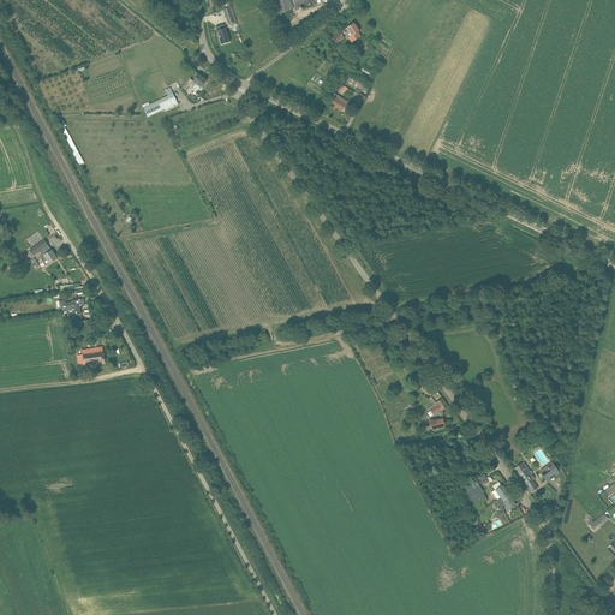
[(272,0),(278,15),(293,9),(290,0),(272,0)]
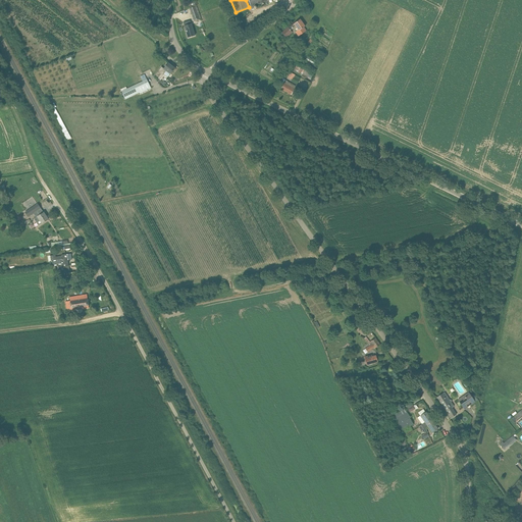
[(190,8),(194,20),(201,17),(197,6),(190,8)]
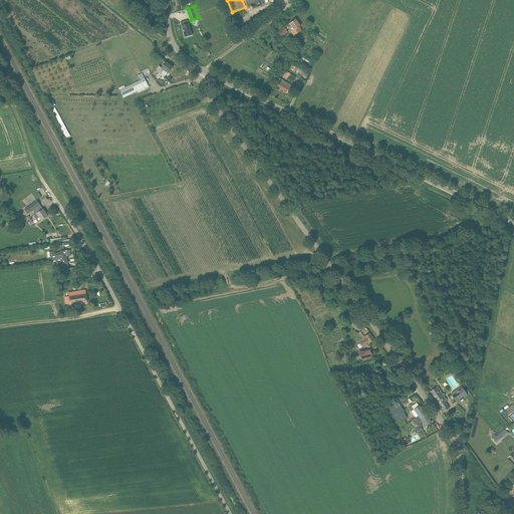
[(291,31),(294,35),(301,30),(299,27),(300,26),(295,19),(287,25),(288,28),(291,26),(294,29),(291,31)]
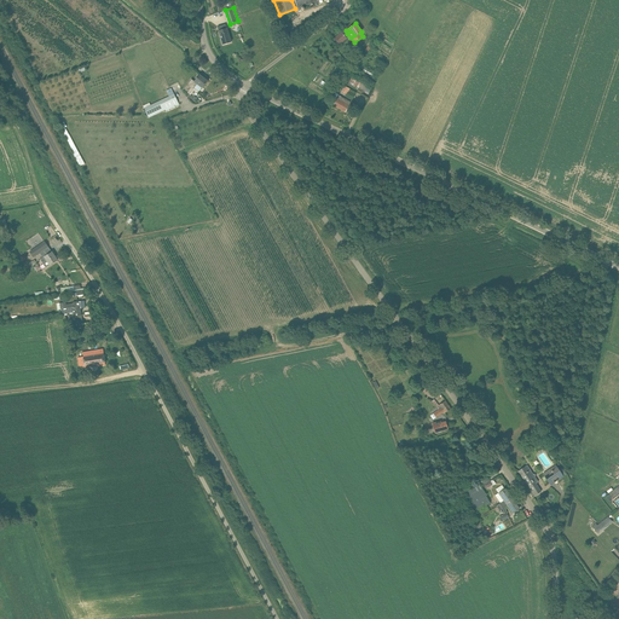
[(219,30),(221,40),(230,38),(226,29),(225,24),(221,25),(223,30),(219,30)]
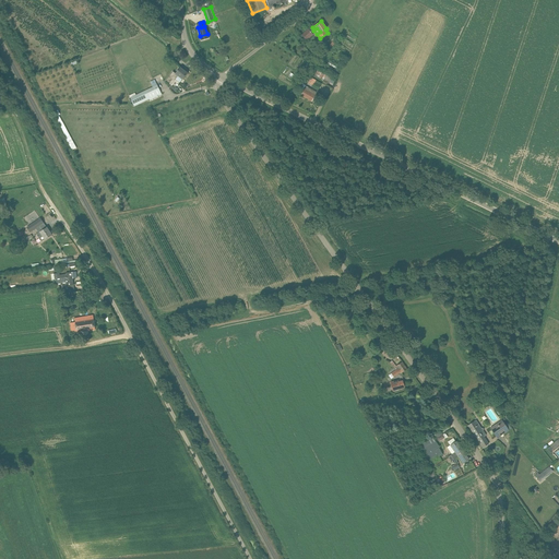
[(302,35),(306,39),(307,40),(313,34),(312,33),(309,30),(302,35)]
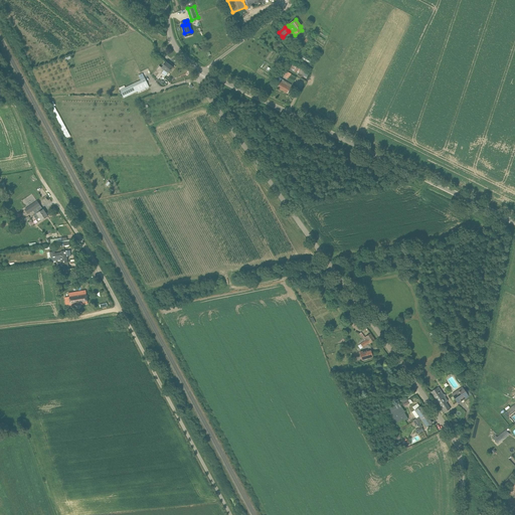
[(309,35),(305,40),(309,44),(313,38),(309,35)]
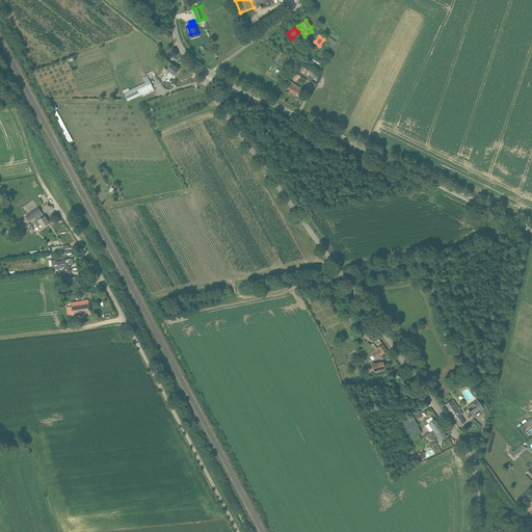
[(158,76),(163,80),(169,72),(174,75),(179,70),(171,64),(167,70),(164,68),(158,76)]
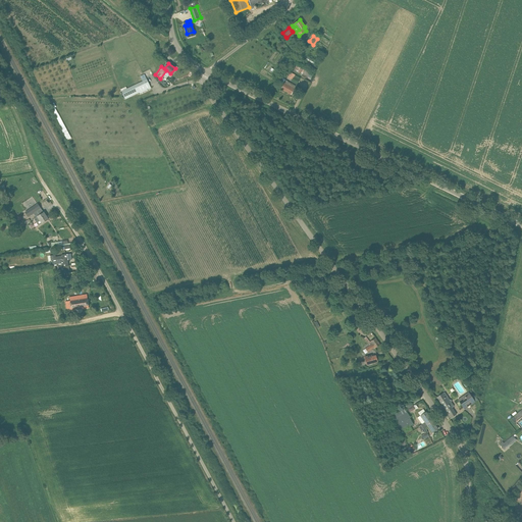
[(294,63),(291,68),(300,73),(303,68),(294,63)]
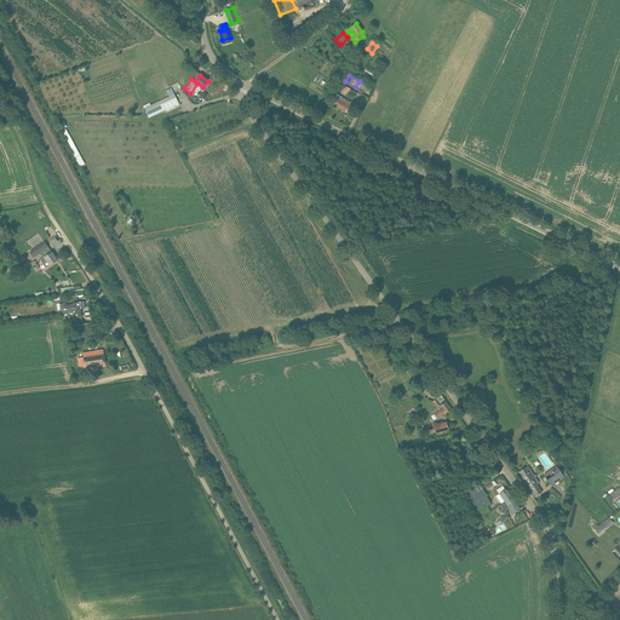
[(337,80),(329,92),(334,96),(337,91),(336,91),(340,82),(337,80)]
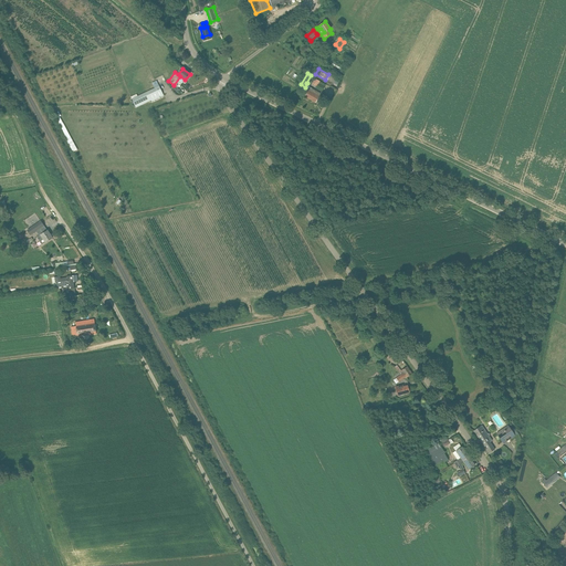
[(328,75),(325,81),(327,82),(333,85),(334,82),(336,79),(328,75)]
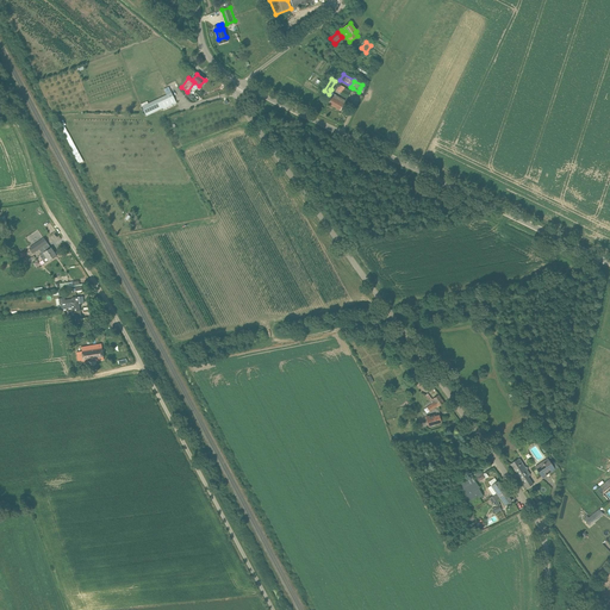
[(341,93),(340,94),(347,99),(352,91),(344,87),(343,89),(341,93)]
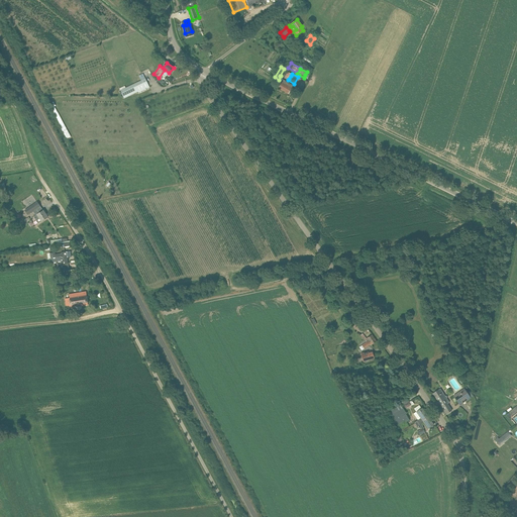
[(125,86),(120,89),(124,98),(129,96),(138,91),(138,92),(149,87),(145,79),(141,81),(125,88),(125,86)]
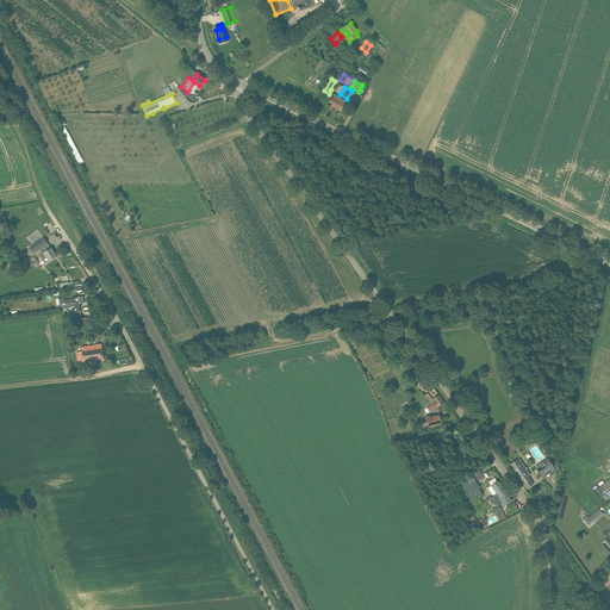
[(329,104),(341,111),(346,101),(335,94),(329,104)]
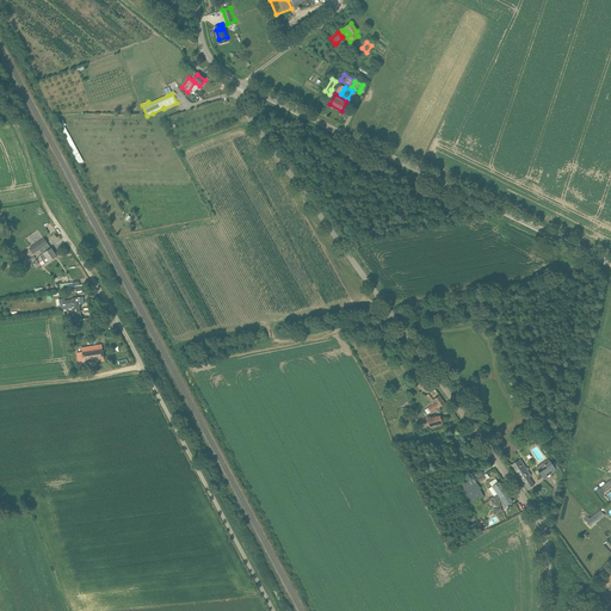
[(63,119),(57,123),(63,135),(65,134),(74,152),(73,152),(79,164),(84,161),(65,125),(66,125),(63,119)]
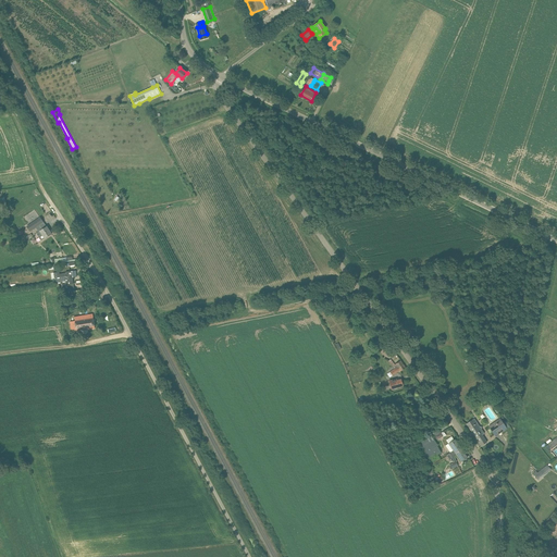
[(29,225),(26,226),(29,231),(31,230),(32,231),(38,226),(40,231),(37,234),(41,240),(45,238),(51,234),(47,226),(46,227),(42,222),(44,222),(40,218),(38,219),(38,220),(29,225)]
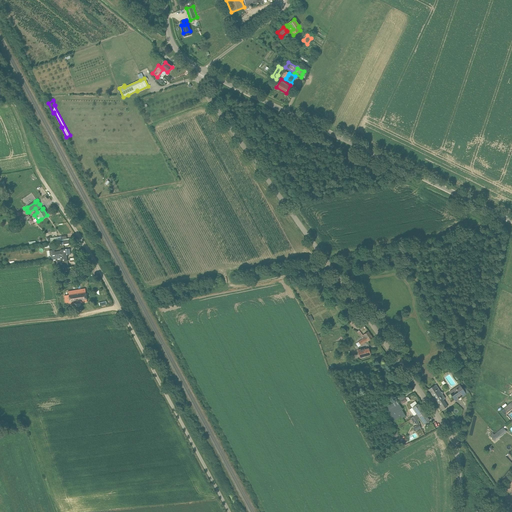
[(54,250),(49,251),(50,256),(51,256),(52,261),(57,261),(59,272),(68,271),(69,270),(69,267),(67,256),(66,249),(60,250),(60,251),(55,252),(54,250)]
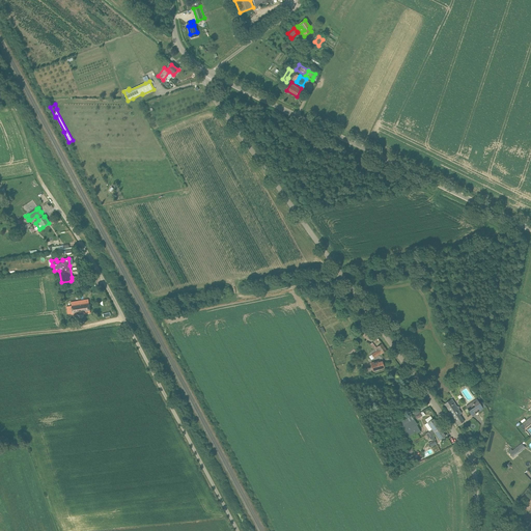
[(71,302),(72,306),(66,306),(68,315),(73,314),(73,315),(90,313),(88,300),(71,302)]
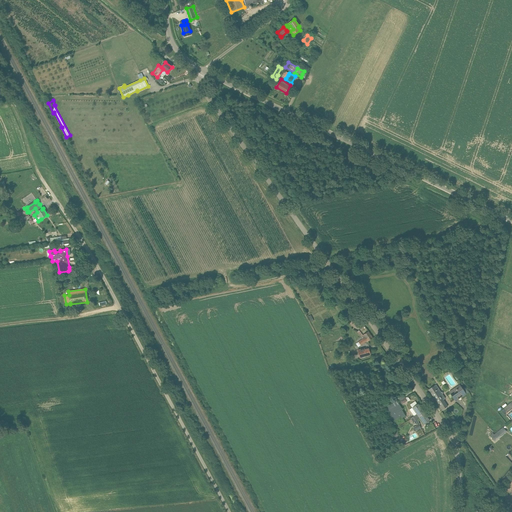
[(432,328),(426,331),(430,339),(436,336),(432,328)]
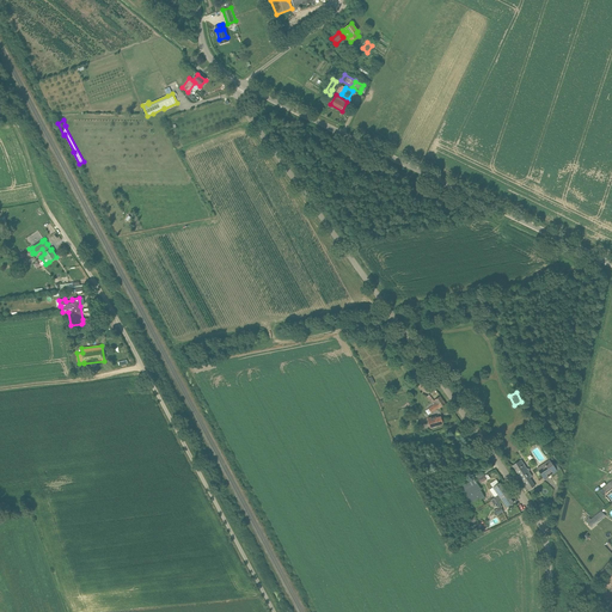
[(435,404),(428,409),(432,412),(439,408),(439,409),(446,404),(440,396),(433,401),(434,402),(435,404)]
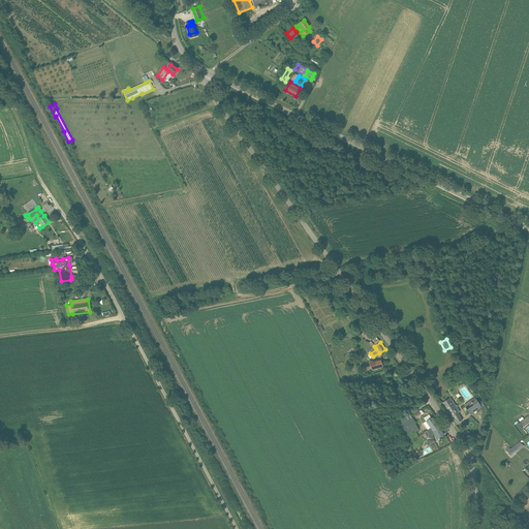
[(377,360),(370,362),(372,370),(382,367),(381,361),(377,362),(377,360)]
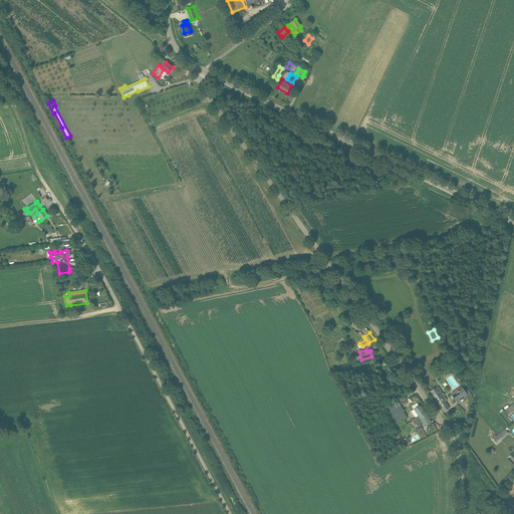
[(438,387),(431,391),(444,412),(450,408),(446,404),(447,404),(445,402),(447,400),(438,387)]
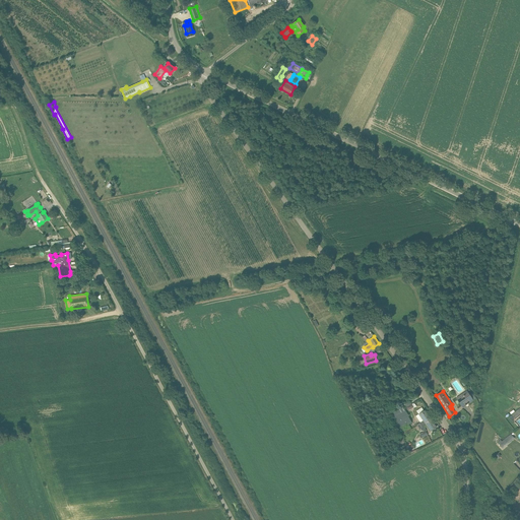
[(466,391),(456,398),(461,405),(467,401),(468,403),(473,400),(466,391)]
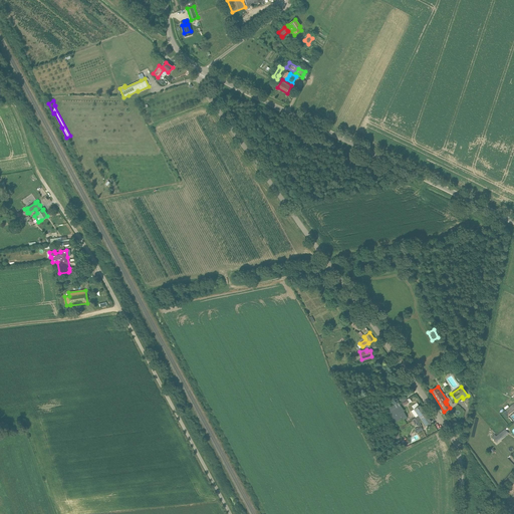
[(513,403),(505,411),(508,415),(513,410),(513,403)]
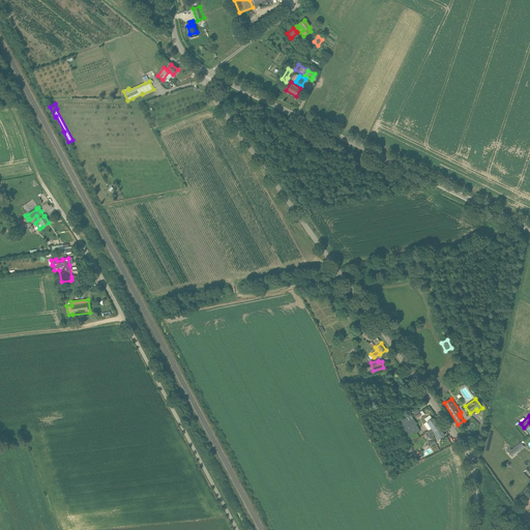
[(406,418),(400,421),(408,437),(419,431),(413,418),(408,421),(406,418)]
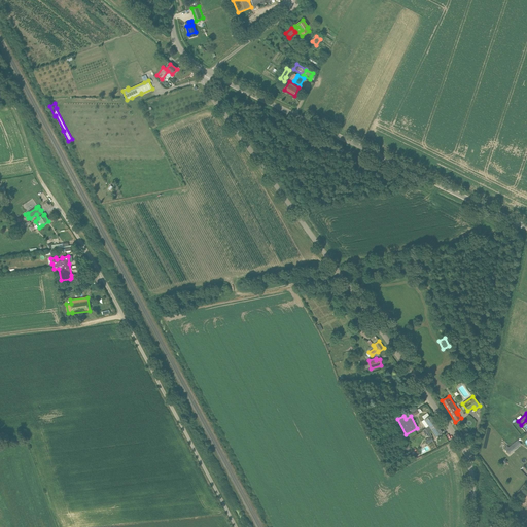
[(427,418),(422,422),(426,428),(422,430),(424,432),(430,428),(430,427),(436,423),(431,416),(427,418)]
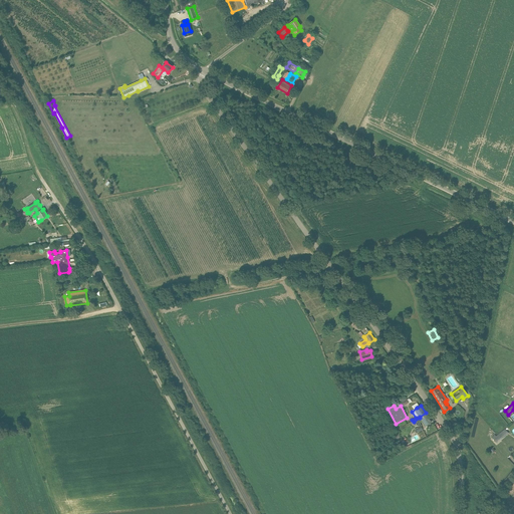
[(420,418),(414,422),(415,424),(421,420),(426,426),(432,422),(426,413),(420,417),(420,418)]
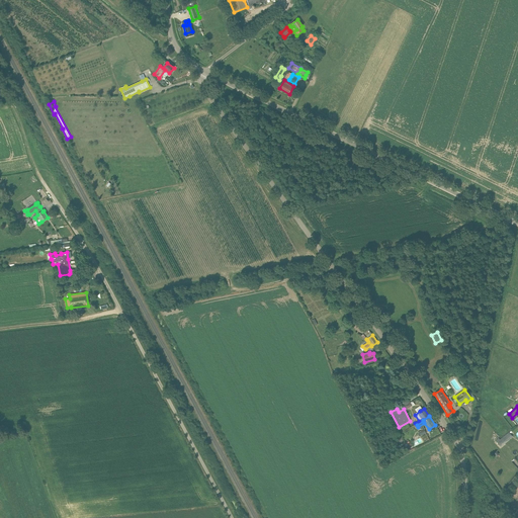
[(496,441),(501,446),(512,437),(509,433),(500,440),(499,438),(496,441)]
